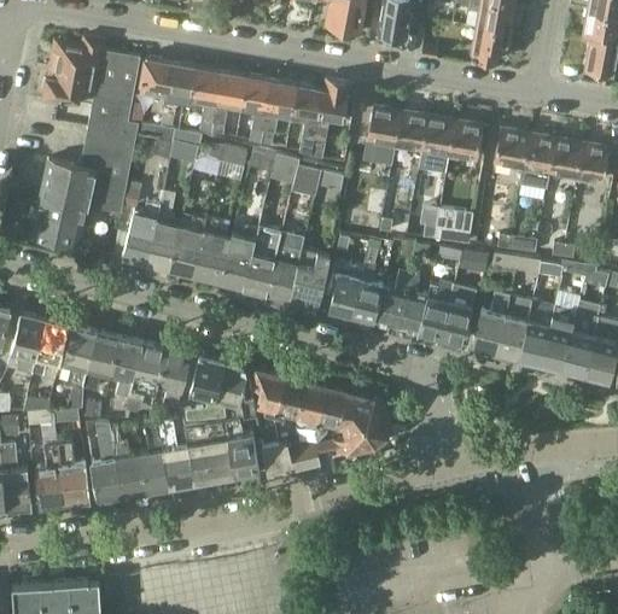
[(343,0),(315,0),(316,0),(333,4),(332,10),(331,9),(331,10),(338,11),(340,0),(343,0)]
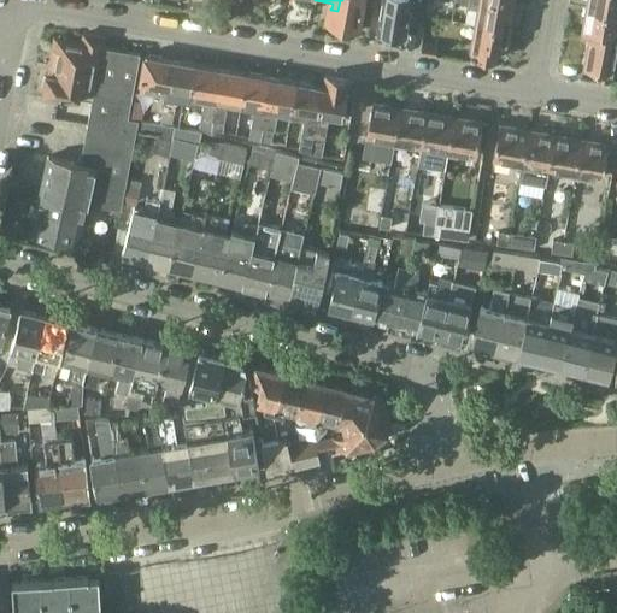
[(363,0),(342,0),(340,0),(338,11),(330,10),(328,25),(324,25),(324,28),(362,34),(362,31),(358,31),(363,0)]
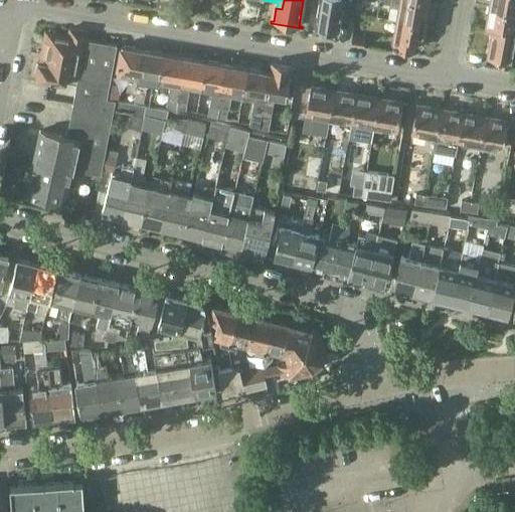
[(319,8),(315,29),(317,29),(324,30),(325,30),(339,32),(344,0),(313,0),(312,7),(319,8)]
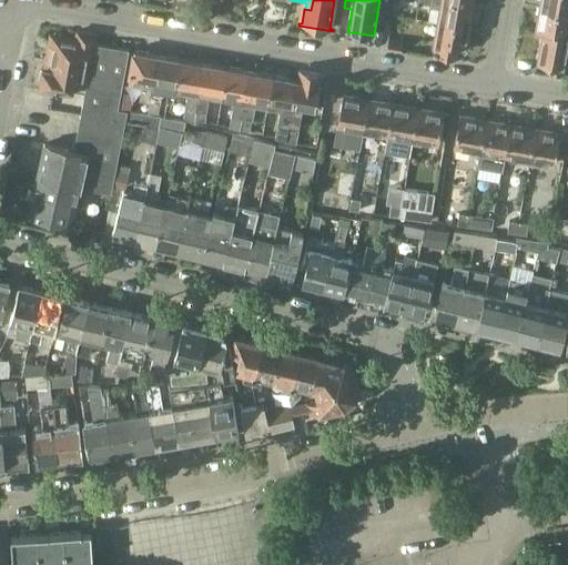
[(428,23),(439,26),(438,28),(468,33),(473,9),(421,0),(418,0),(417,4),(432,8),(428,23)]
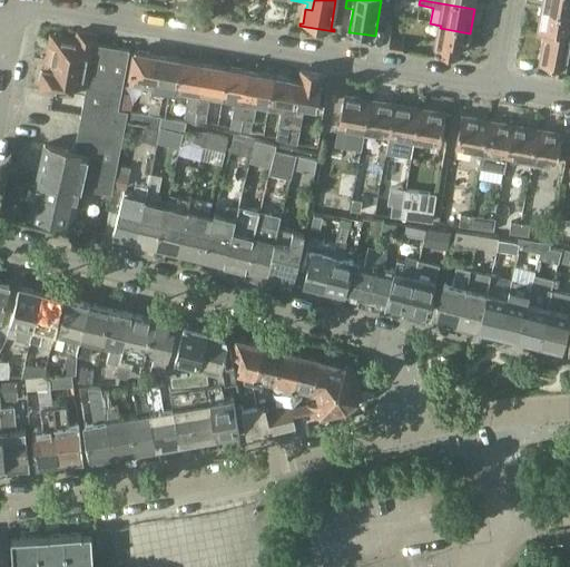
[(422,0),(474,9),(475,0),(422,0)]
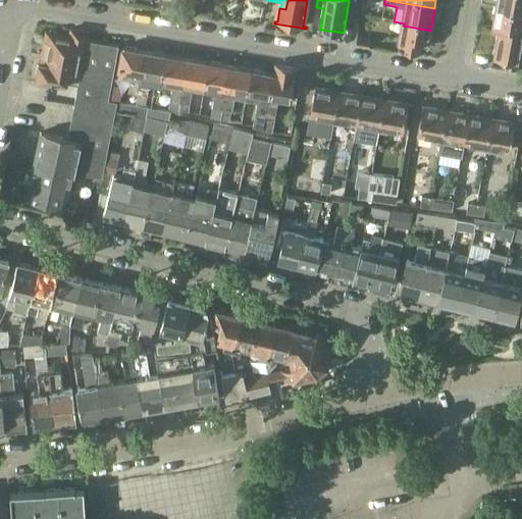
[(521,0),(498,0),(497,11),(521,15),(521,0)]
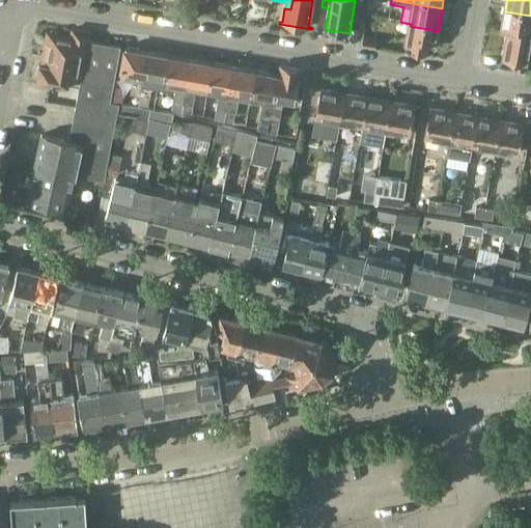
[(530,16),(505,11),(501,33),(507,34),(506,42),(530,46),(530,42),(530,16)]
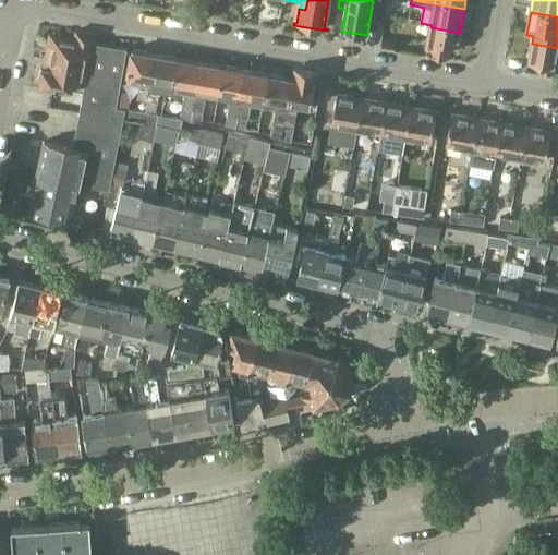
[(431,27),(426,53),(447,57),(450,44),(458,46),(460,33),(431,27)]
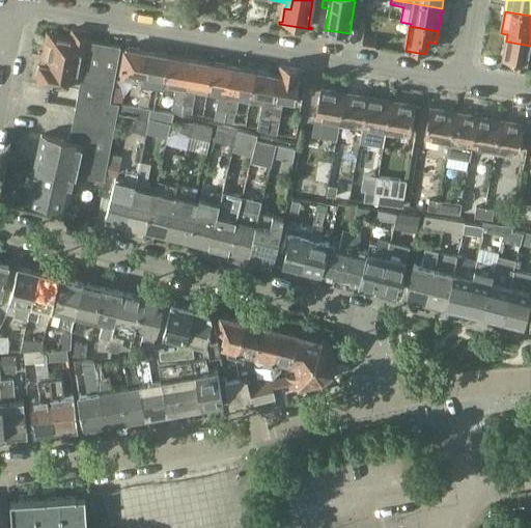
[(49,36),(45,64),(83,71),(81,80),(114,85),(120,49),(89,43),(90,35),(73,31),(71,39),(49,36)]
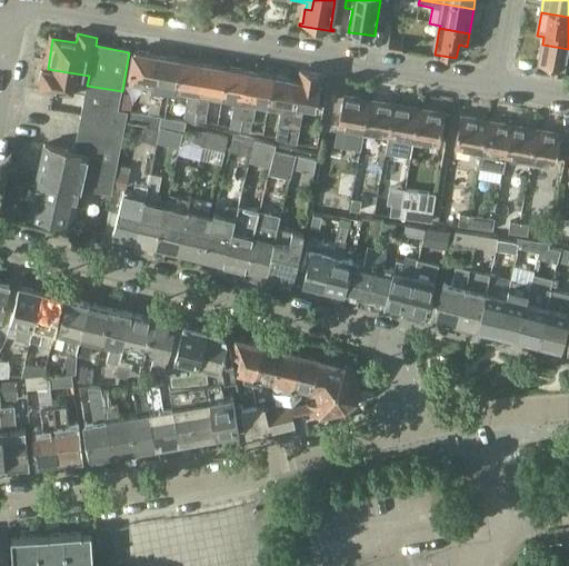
[(388,52),(402,55),(403,45),(389,42),(388,52)]
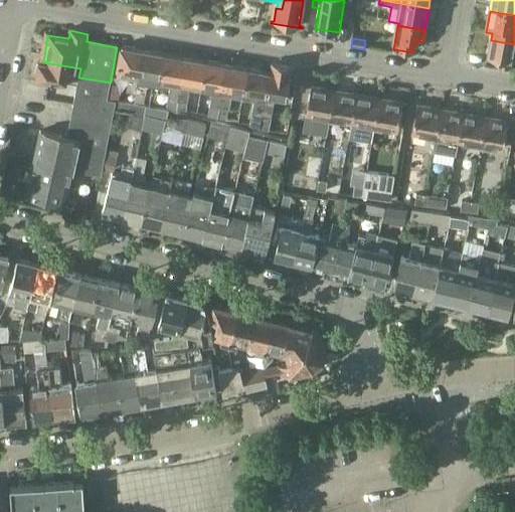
[(514,49),(513,49),(514,44),(491,40),(488,59),(498,61),(497,66),(510,68),(511,62),(514,62),(514,49)]
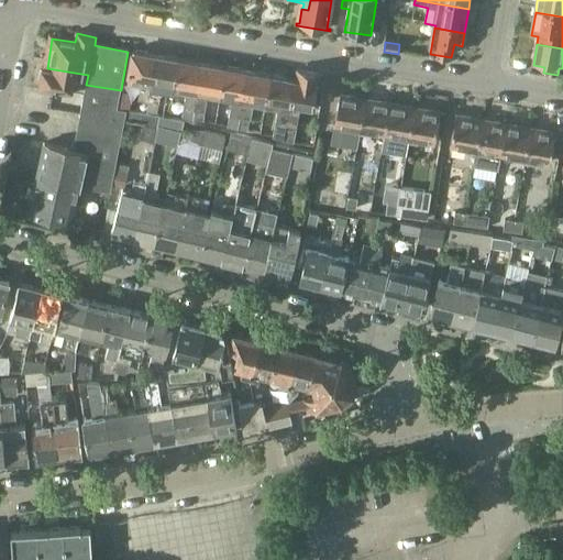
[(154,56),(133,53),(127,88),(141,90),(139,102),(147,103),(152,81),(154,81),(155,72),(152,70),(154,56)]
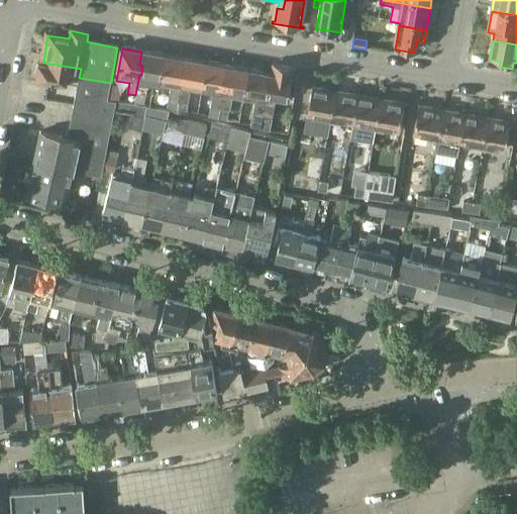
[(139,75),(135,95),(147,98),(149,87),(159,89),(165,56),(141,52),(139,65),(142,66),(141,75),(139,75)]
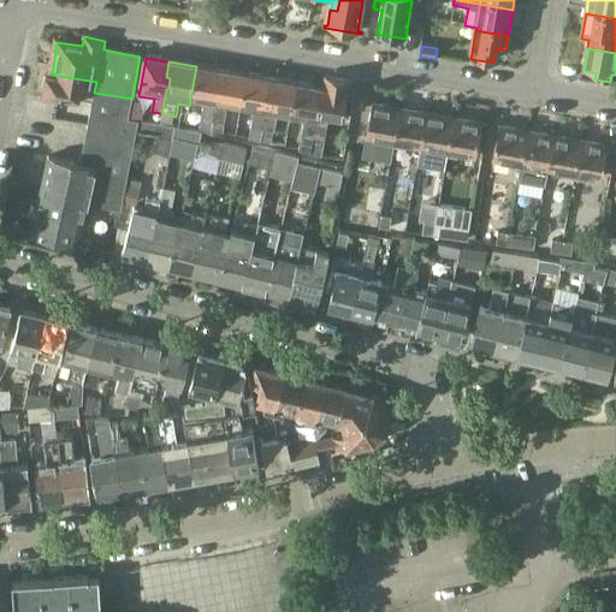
[(199,130),(211,132),(217,97),(219,99),(220,87),(217,85),(219,71),(196,66),(189,106),(202,107),(199,130)]
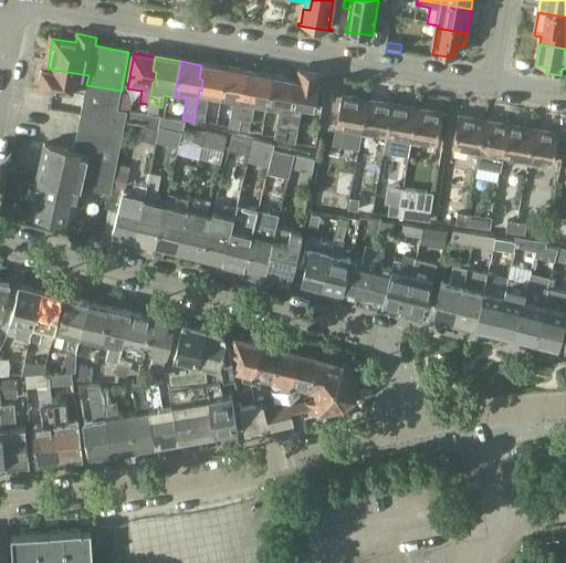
[(208,103),(220,105),(227,70),(201,65),(199,79),(202,80),(201,91),(199,90),(194,122),(205,124),(208,103)]
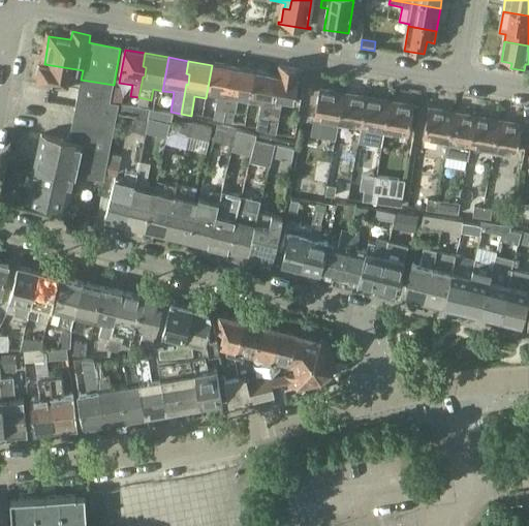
[(68,88),(68,87),(79,89),(81,80),(83,70),(44,64),(43,66),(39,65),(39,68),(37,68),(36,79),(37,79),(36,82),(49,84),(68,88)]
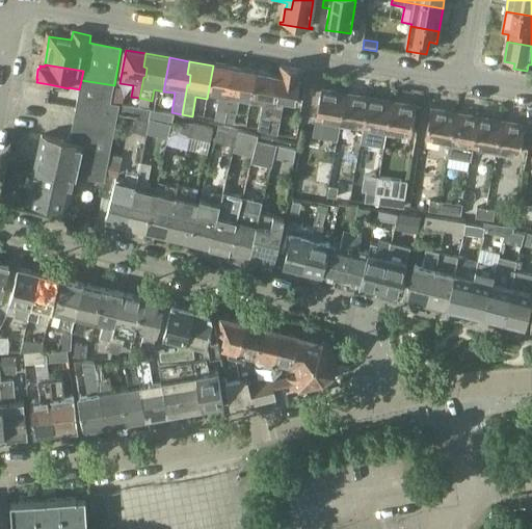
[(215,122),(224,123),(231,93),(232,93),(234,82),(230,82),(233,69),(213,65),(207,99),(218,101),(215,122)]
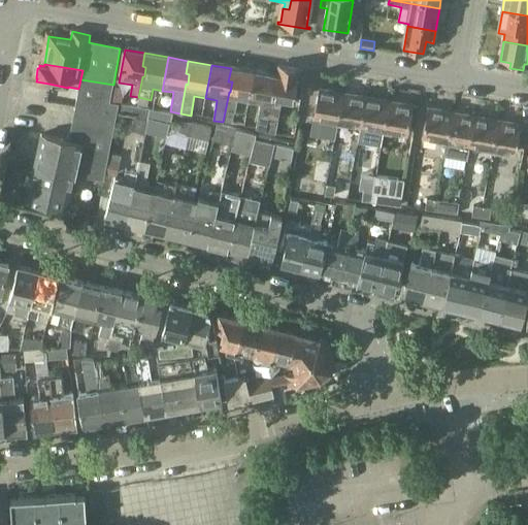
[(249,105),(254,72),(231,68),(228,81),(232,81),(230,92),(229,92),(223,122),(232,124),(234,115),(235,115),(237,103),(249,105)]
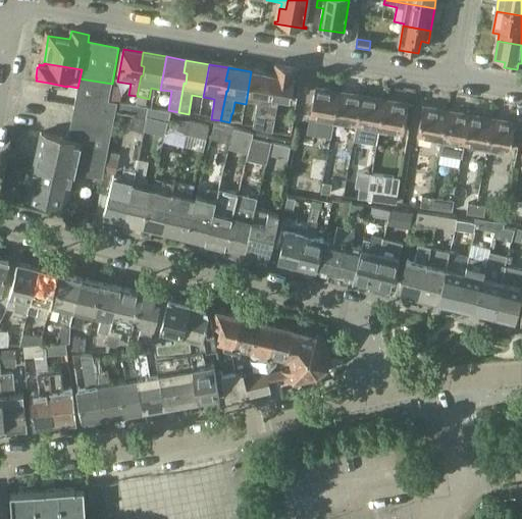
[(290,104),(296,70),(275,67),(273,75),(271,75),(269,87),(272,87),(270,98),(269,98),(263,134),(272,135),(278,102),(290,104)]
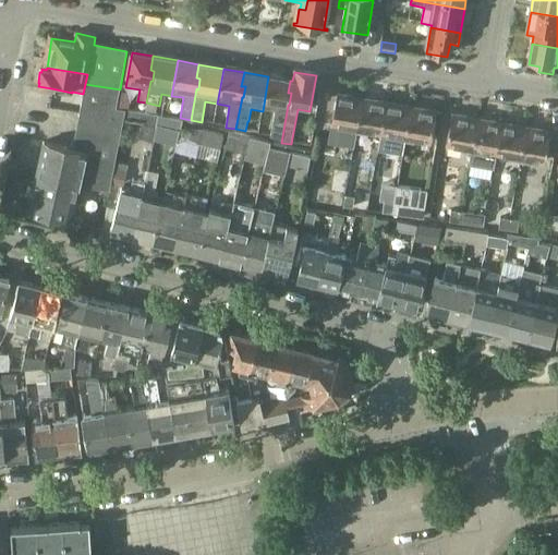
[(271,139),(281,143),(288,105),(289,105),(291,93),(288,93),(290,81),(268,76),(263,111),(276,113),(271,139)]
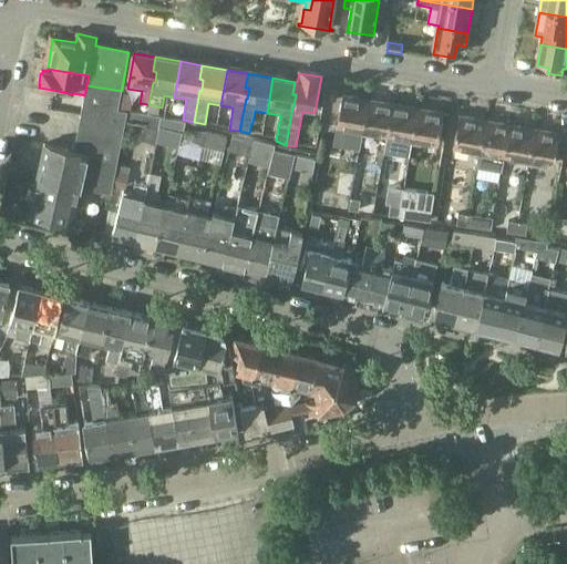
[(83,105),(73,153),(88,156),(81,190),(112,197),(117,168),(126,126),(129,113),(119,111),(121,94),(122,91),(86,85),(84,95),(83,105)]
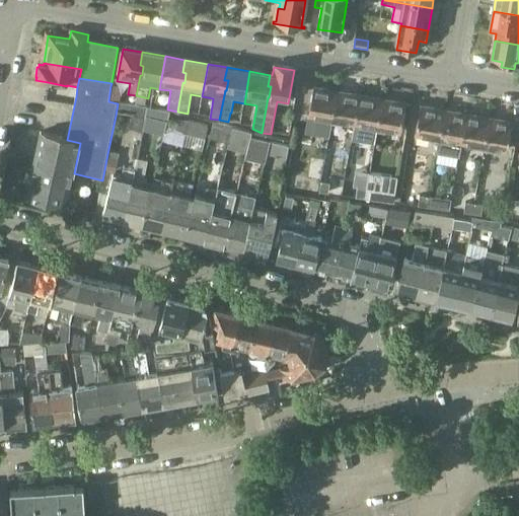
[(108,101),(118,103),(121,104),(124,88),(110,86),(108,101)]
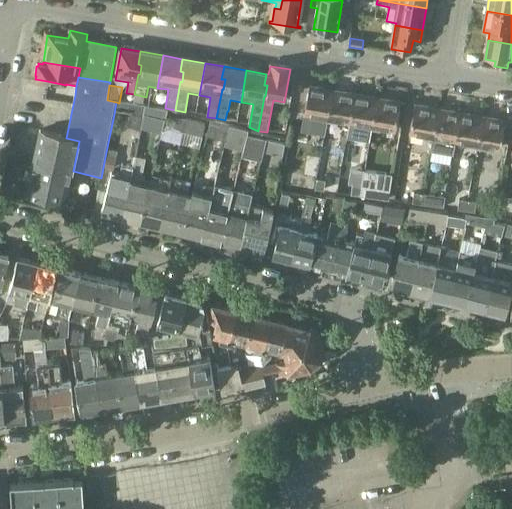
[(328,123),(334,93),(309,88),(304,115),(319,118),(315,139),(325,141),(328,123)]
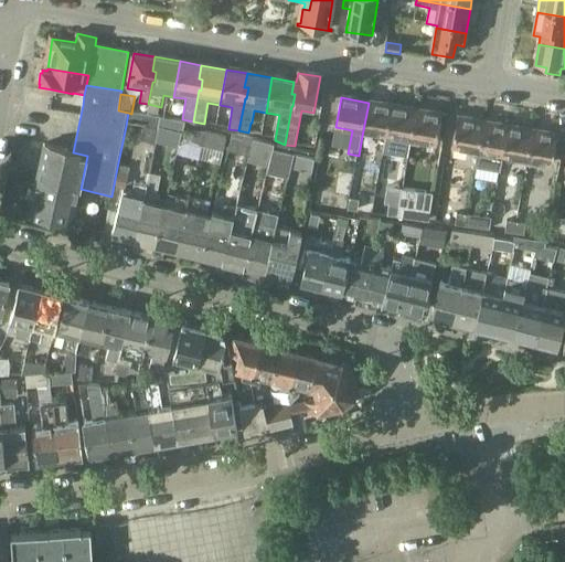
[(362,136),(388,140),(394,107),(369,103),(362,136)]
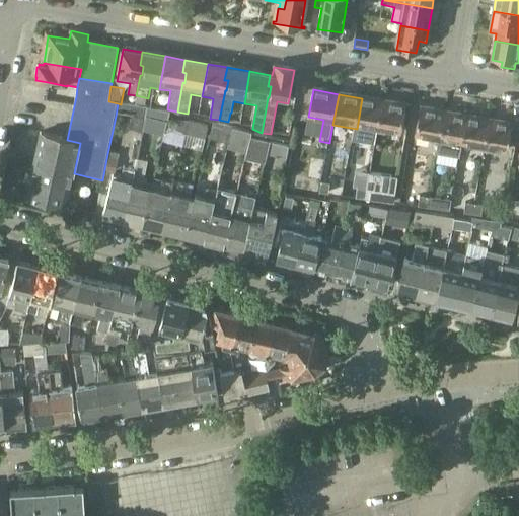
[(136,95),(134,106),(146,109),(148,98),(136,95)]
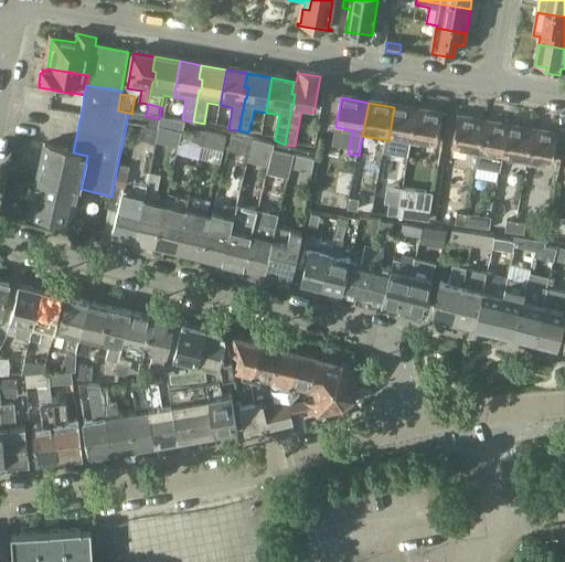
[(412,145),(418,110),(394,107),(388,140),(402,142),(400,156),(409,157),(412,145)]
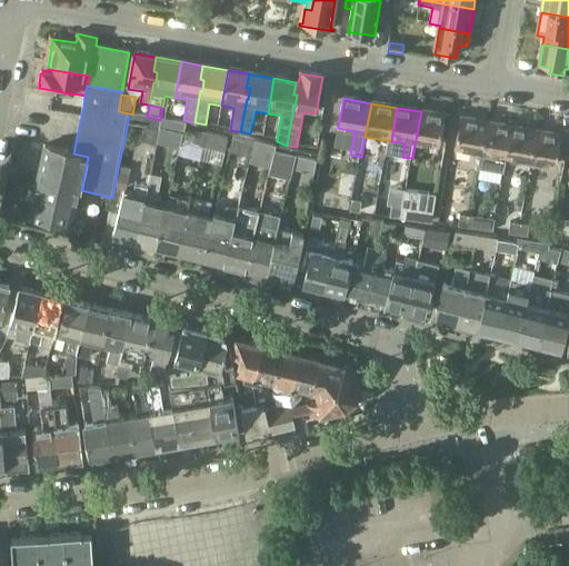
[(443,116),(421,111),(415,146),(425,147),(425,144),(440,146),(445,116),(443,116)]
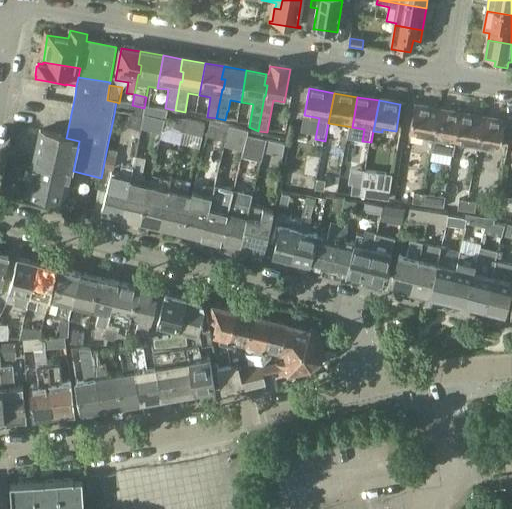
[(143,117),(144,108),(132,105),(119,103),(116,102),(114,114),(125,116),(128,119),(126,129),(140,131),(143,117)]
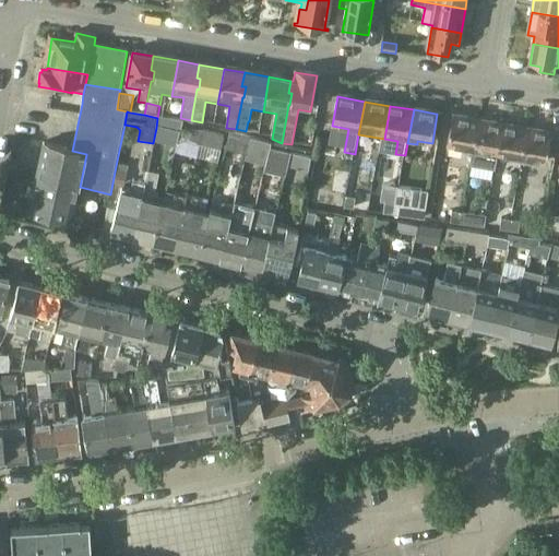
[(447,146),(472,151),(476,121),(454,117),(453,116),(450,129),(447,146)]
